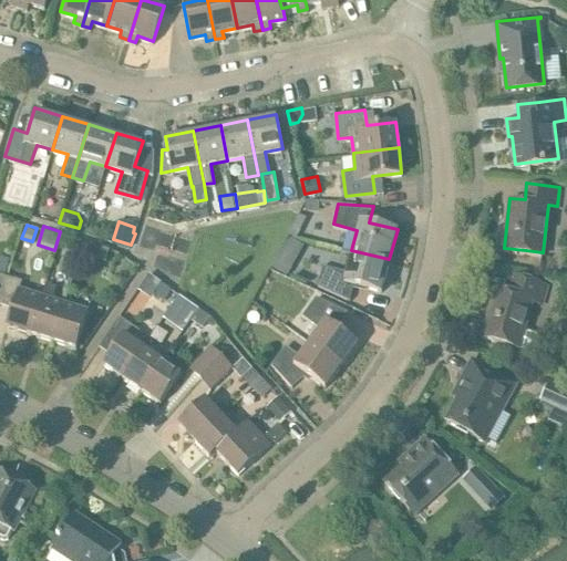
[(69,247),(80,250),(83,239),(72,236),(69,247)]
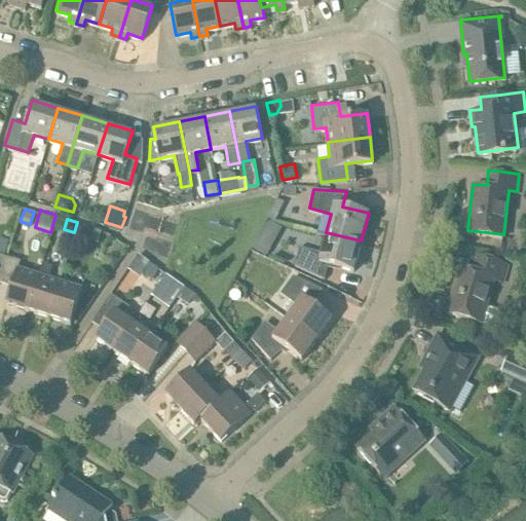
[(77,222),(74,232),(98,239),(101,229),(77,222)]
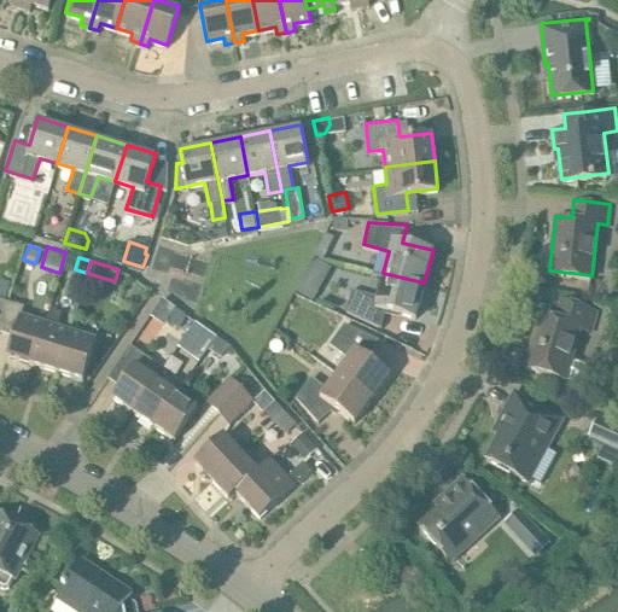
[(345,309),(359,315),(382,325),(386,307),(417,315),(424,283),(383,273),(378,293),(351,287),(345,309)]
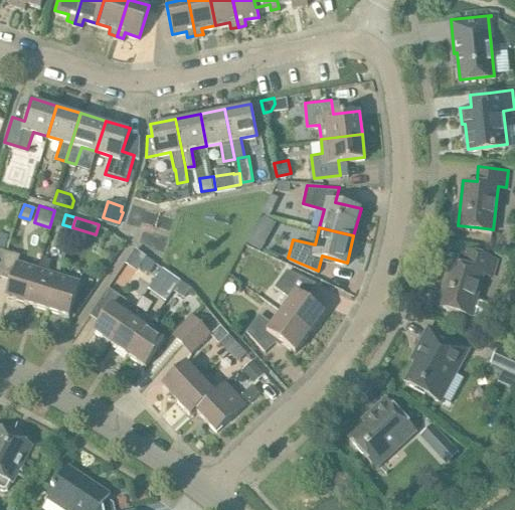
[(254,232),(249,242),(261,246),(265,237),(254,232)]
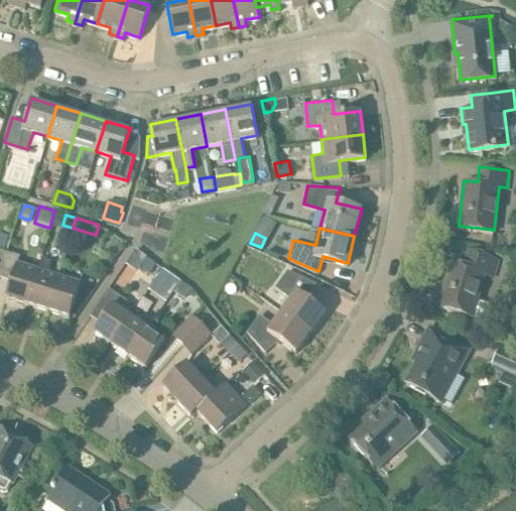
[(156,261),(136,247),(126,261),(136,267),(139,264),(149,271),(156,261)]
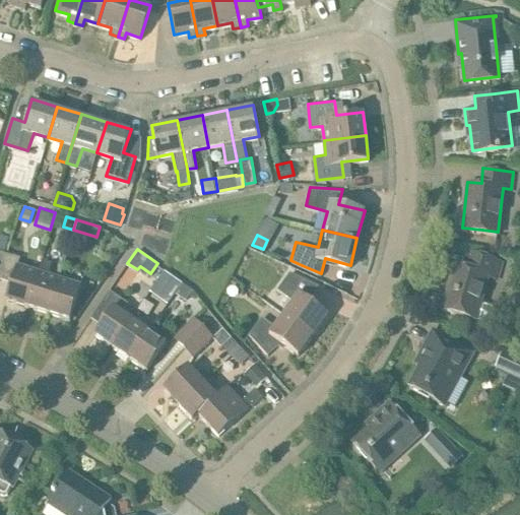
[(6,251),(0,270),(0,276),(11,280),(6,298),(27,304),(38,269),(17,263),(20,255),(6,251)]
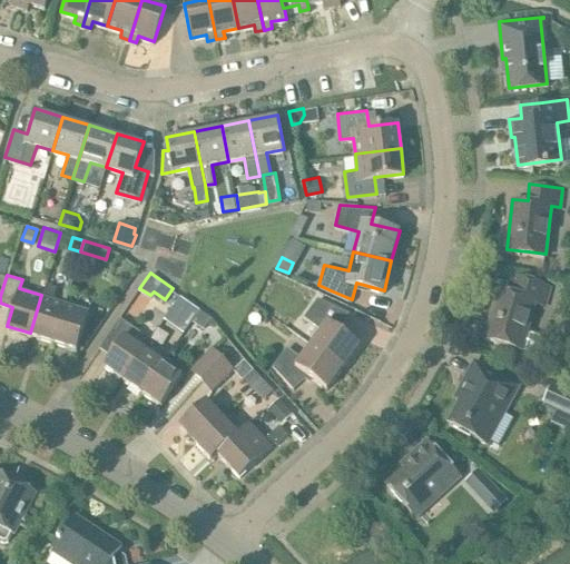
[(548,283),(539,280),(518,275),(512,292),(498,287),(484,336),(522,347),(523,346),(533,348),(539,345),(541,338),(539,332),(528,329),(536,302),(542,303),(548,283)]
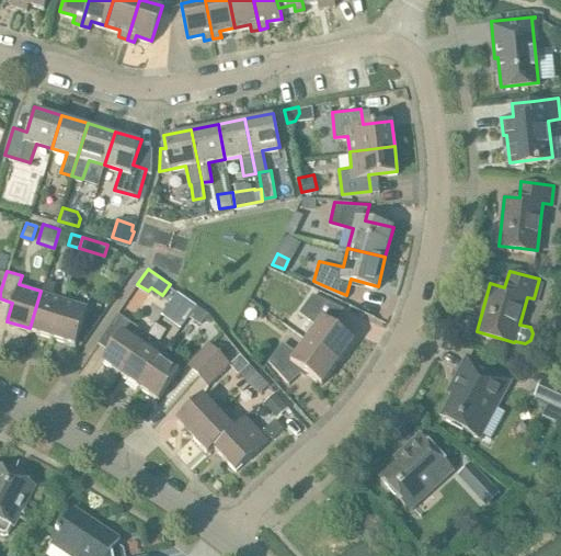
[(30,328),(53,336),(64,298),(52,294),(55,282),(45,279),(41,291),(30,328)]
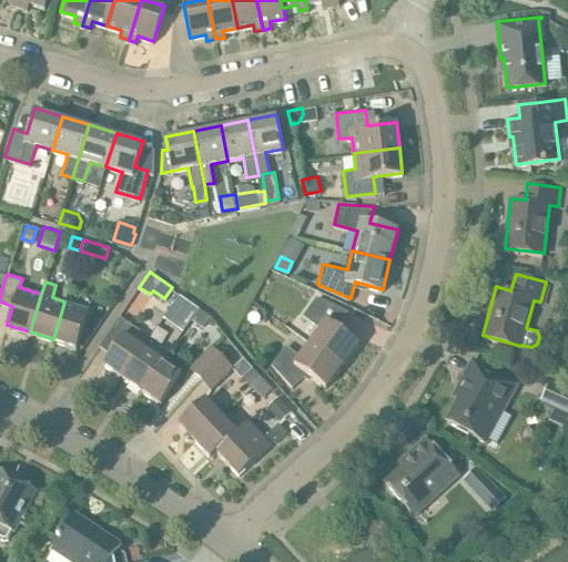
[(348,309),(327,299),(317,295),(303,314),(321,326),(310,339),(342,363),(358,340),(340,327),(348,309)]
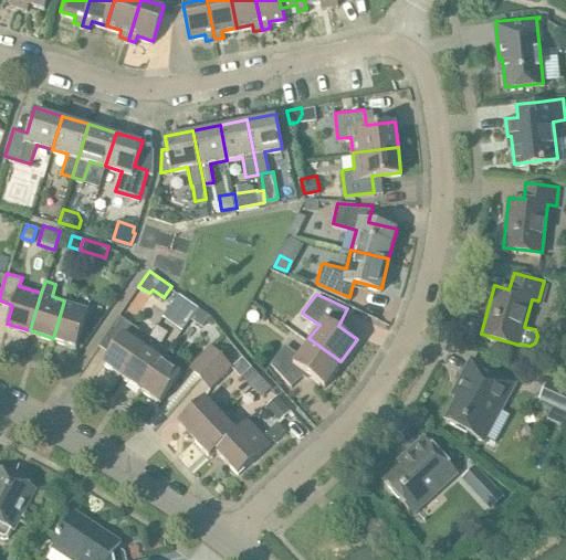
[(186,323),(192,314),(199,304),(187,296),(180,305),(179,307),(171,303),(167,309),(186,323)]
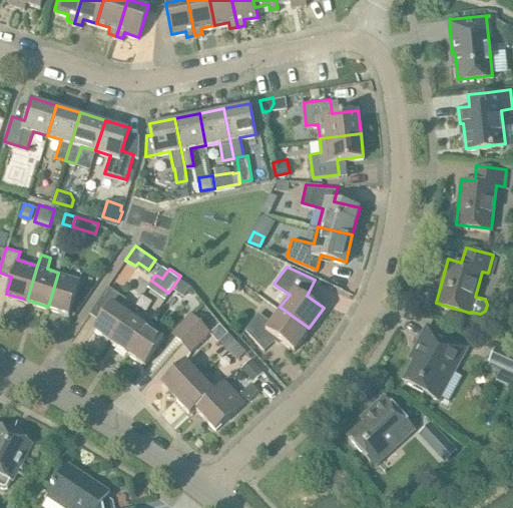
[(58,273),(48,307),(69,313),(79,279),(58,273)]
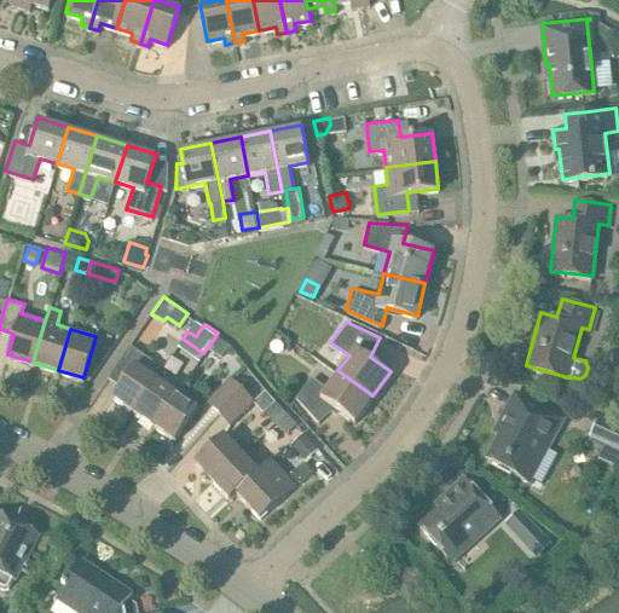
[(230,341),(218,333),(210,343),(223,351),(230,341)]
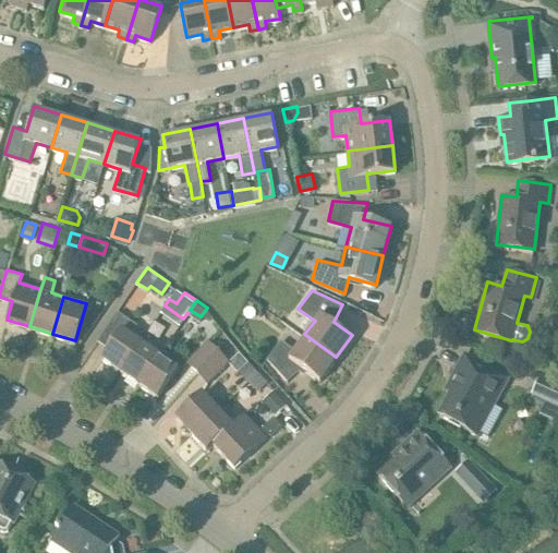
[(101,357),(120,370),(141,339),(131,333),(135,326),(125,321),(101,357)]
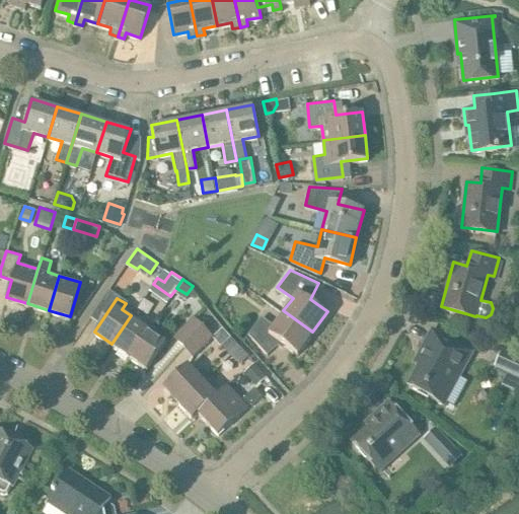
[(297,353),(312,332),(283,310),(274,323),(262,314),(248,333),(268,353),(281,341),(297,353)]
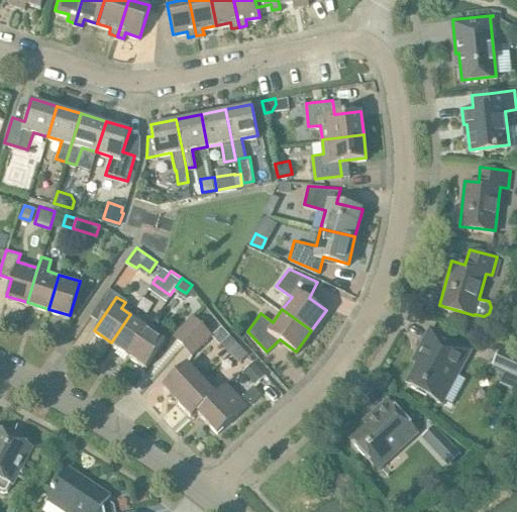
[(111,342),(128,354),(151,320),(143,314),(139,321),(130,314),(111,342)]
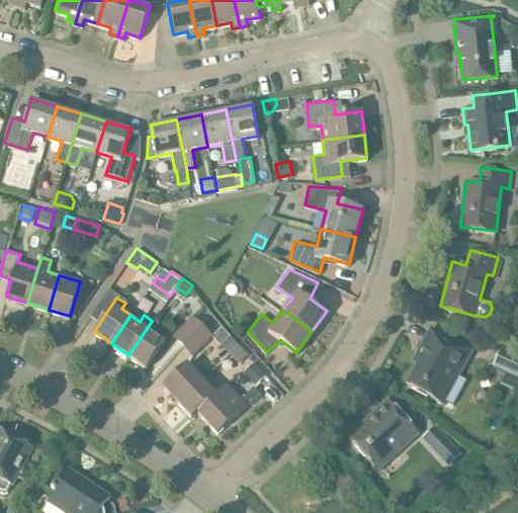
[(175,333),(184,342),(202,324),(193,315),(175,333)]
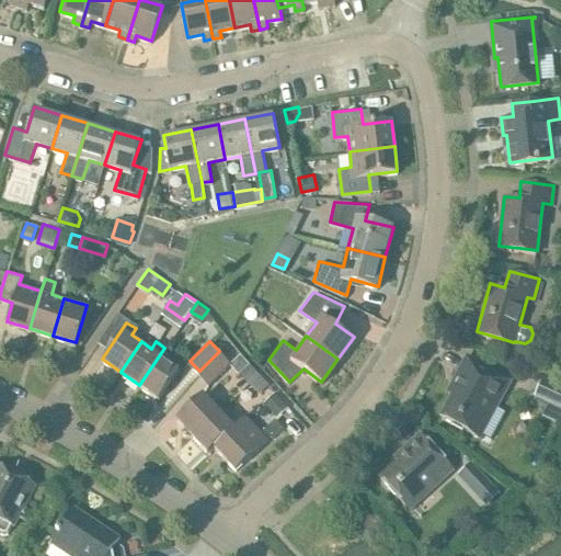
[(173,353),(164,348),(139,385),(159,398),(180,367),(169,360),(173,353)]
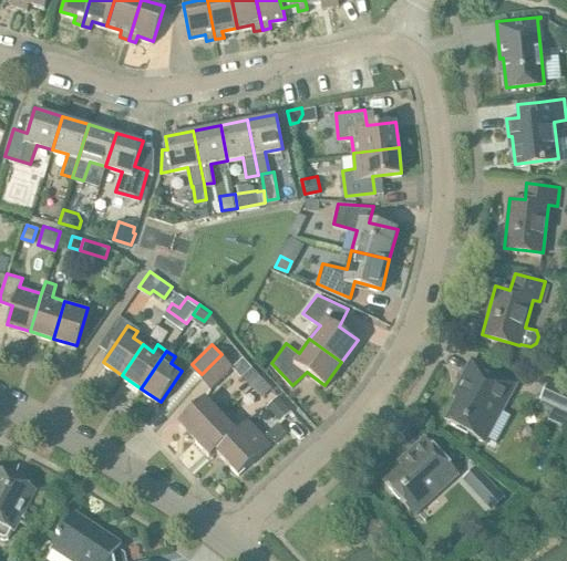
[(232,364),(222,354),(202,374),(212,384),(232,364)]
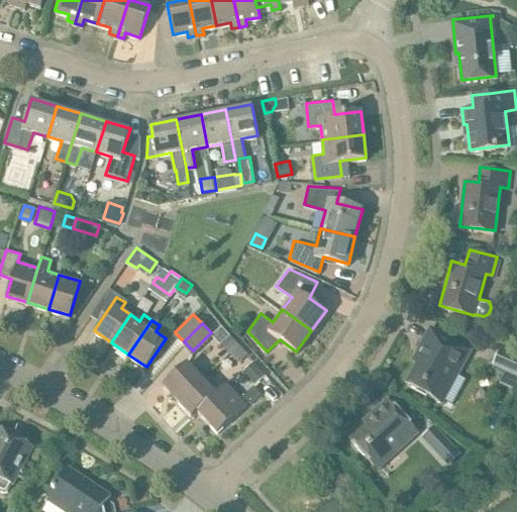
[(413,357),(418,361),(407,382),(436,398),(451,370),(457,373),(471,347),(430,326),(419,346),(413,357)]
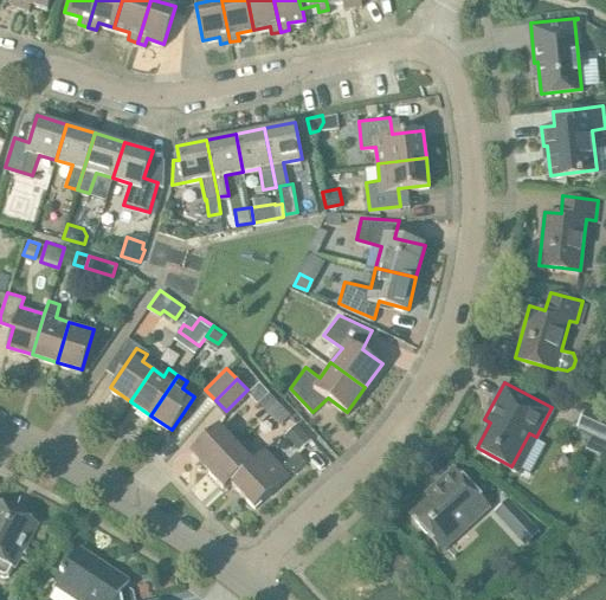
[(271,410),(281,401),(270,389),(260,398),(271,410)]
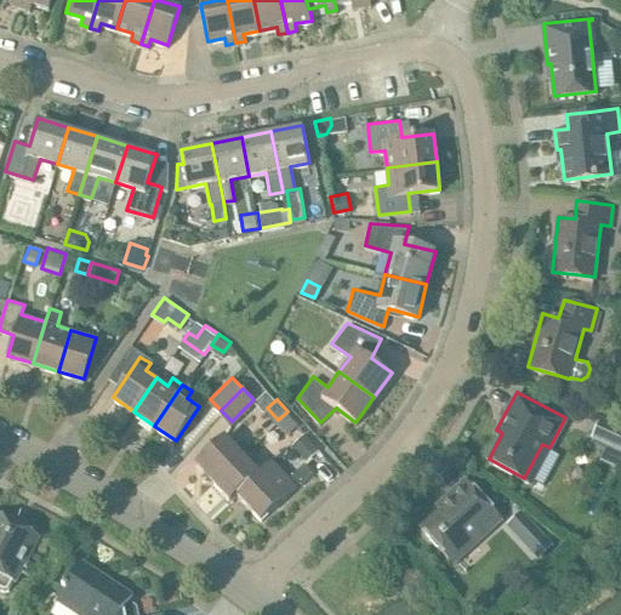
[(586,404),(580,417),(598,425),(603,411),(586,404)]
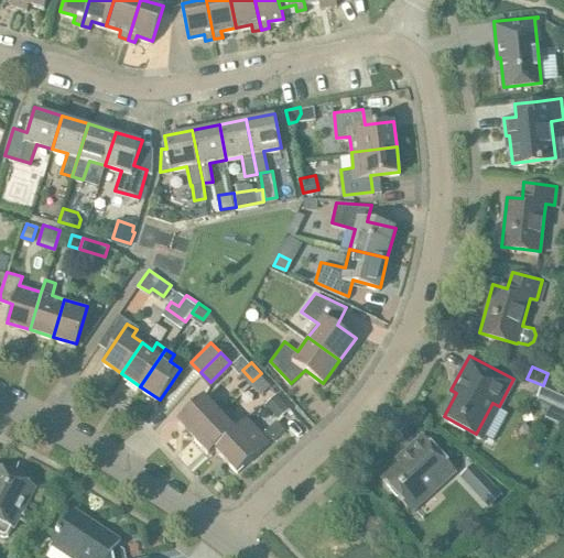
[(261,373),(252,381),(261,390),(270,382),(261,373)]
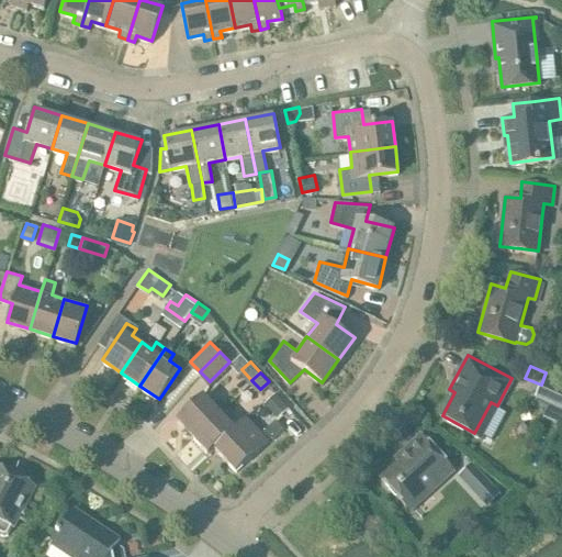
[(274,391),(263,401),(278,415),(289,405),(274,391)]
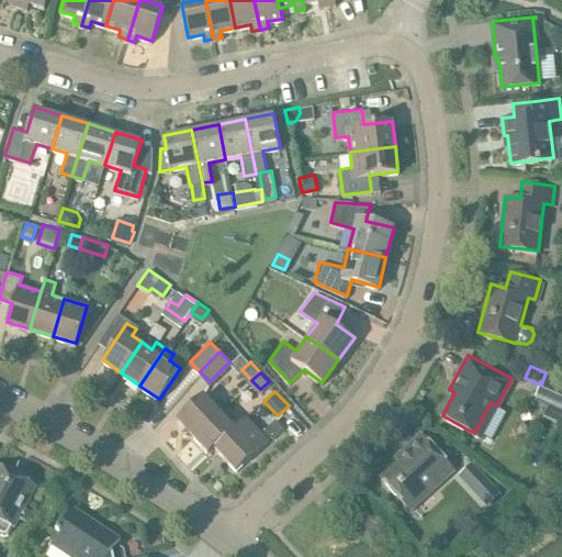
[(177,418),(193,435),(226,404),(218,396),(213,401),(204,392),(177,418)]
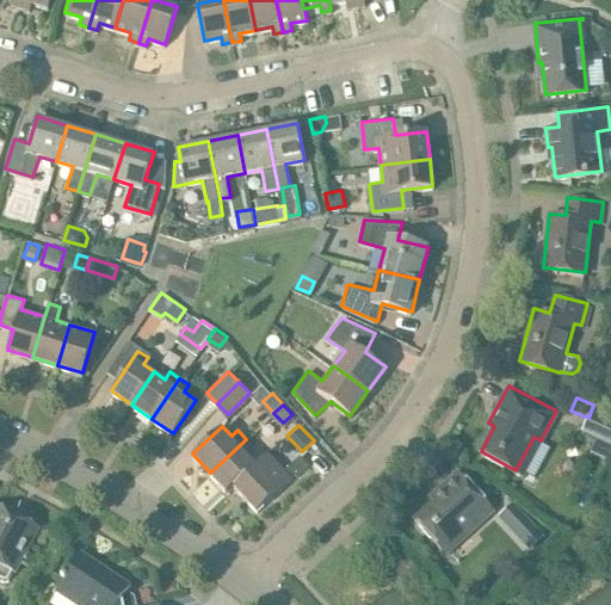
[(227,491),(234,485),(257,463),(247,452),(253,446),(246,439),(210,473),(227,491)]
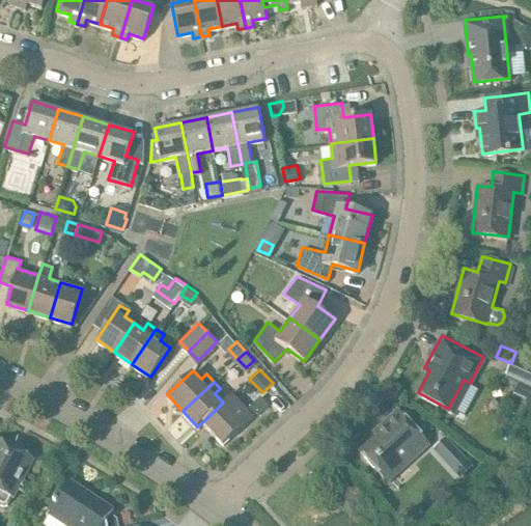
[(269,403),(260,394),(247,407),(233,392),(223,403),(203,421),(223,442),(256,411),(258,413),(269,403)]
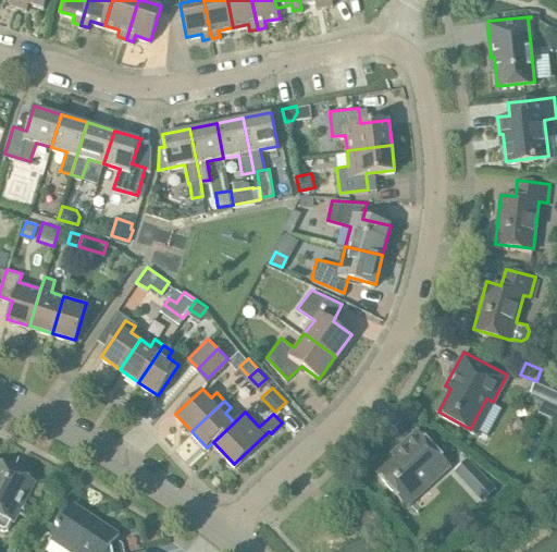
[(392,451),(396,456),(378,473),(403,499),(428,476),(431,480),(448,464),(417,429),(392,451)]
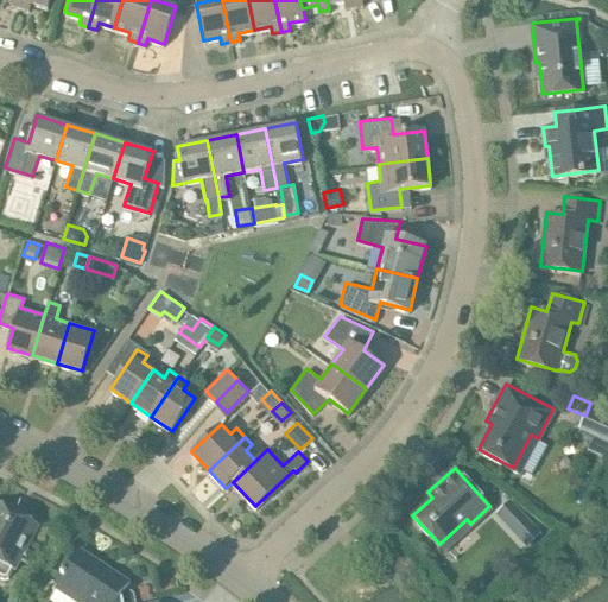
[(501,490),(494,501),(508,512),(515,500),(501,490)]
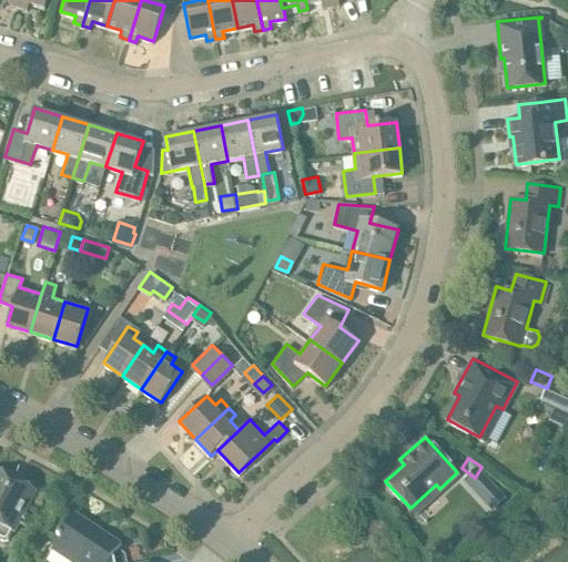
[(0,535),(3,538),(8,537),(12,529),(13,530),(36,488),(0,468),(0,535)]
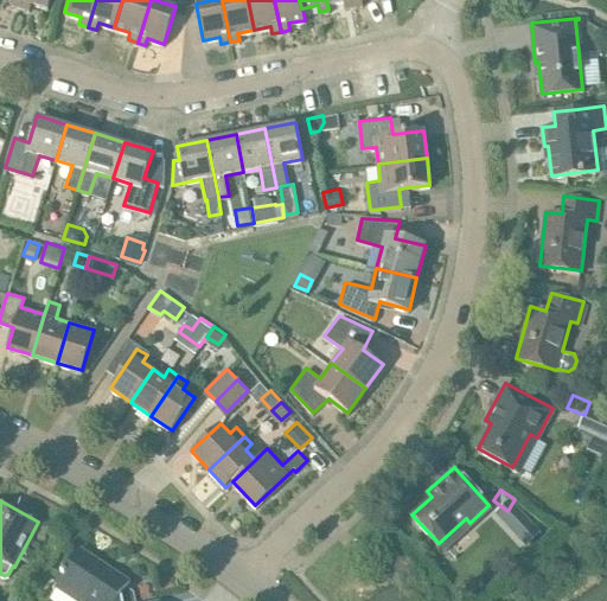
[(80,545),(66,566),(56,581),(85,600),(93,600),(160,600),(160,599),(148,600),(128,600),(127,592),(123,589),(129,579),(80,545)]
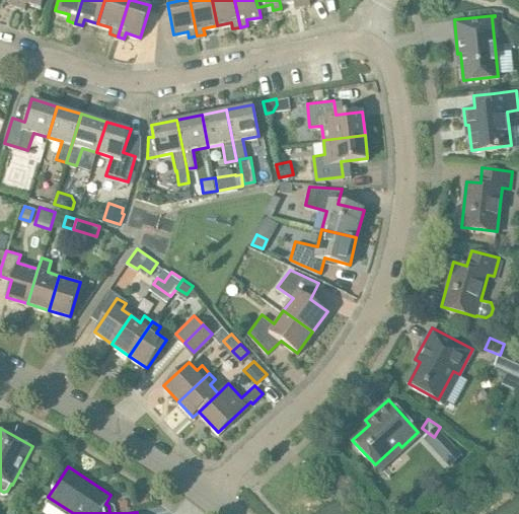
[(42,488),(34,499),(40,502),(46,491),(42,488)]
